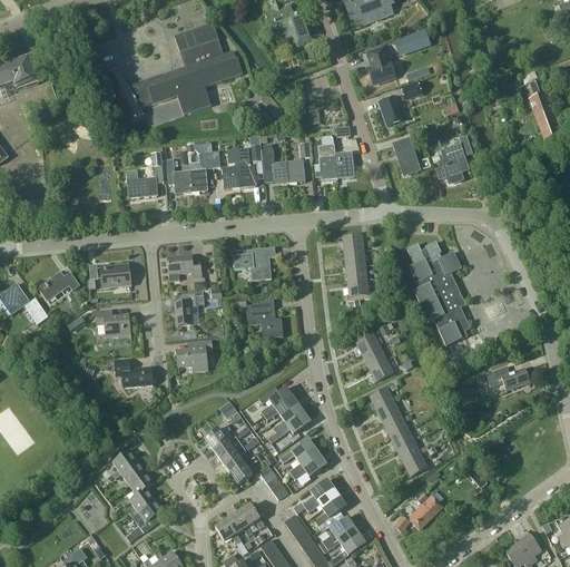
[(268,0),(272,10),(265,12),(269,26),(281,21),(284,30),(291,28),(296,45),(313,39),(304,12),(298,15),(292,0),(268,0)]
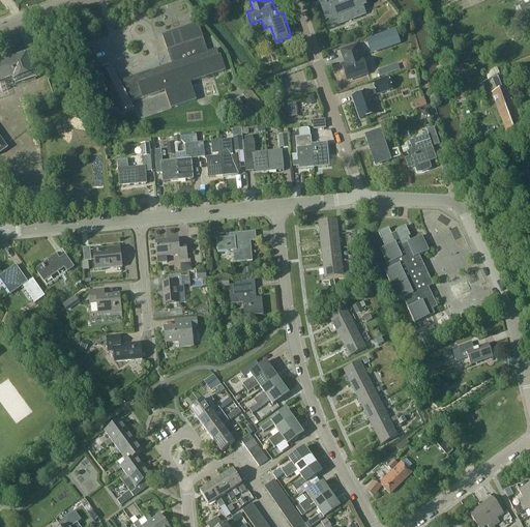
[(365,2),(364,0),(319,0),(325,17),(329,16),(332,24),(365,11),(362,3),(365,2)]
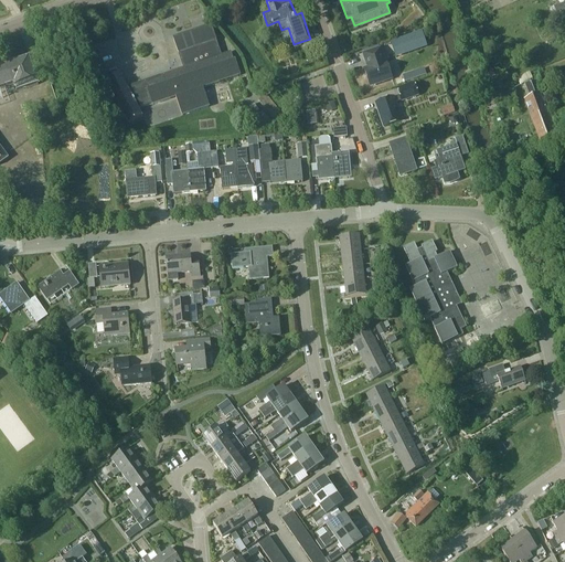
[(560,0),(553,3),(556,11),(564,8),(564,0),(560,0)]
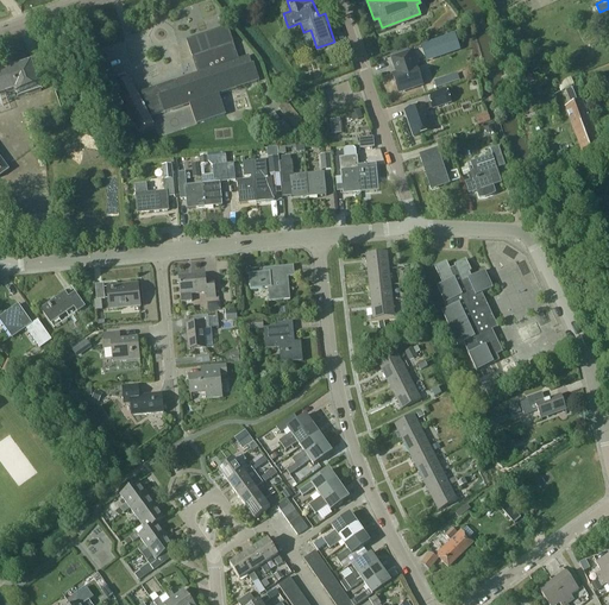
[(186,37),(195,71),(133,89),(130,76),(117,80),(131,130),(156,123),(152,113),(188,102),(193,121),(227,112),(221,89),(258,79),(251,52),(238,56),(233,41),(230,42),(226,25),(186,37)]
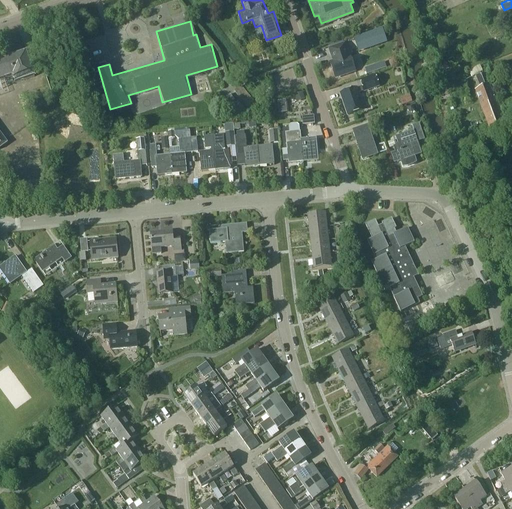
[(368,29),(371,36),(380,33),(378,26),(368,29)]
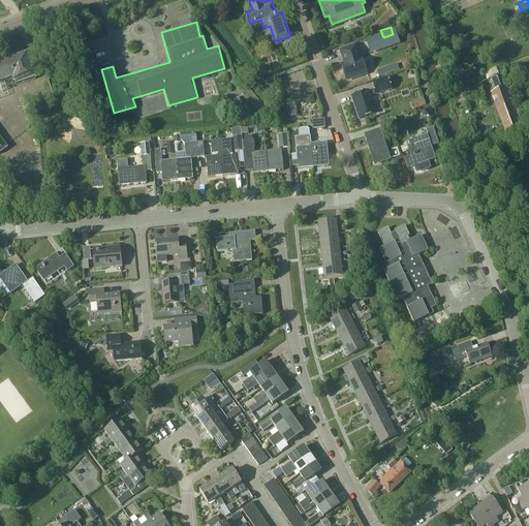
[(354,40),(340,44),(341,49),(355,43),(354,40)]
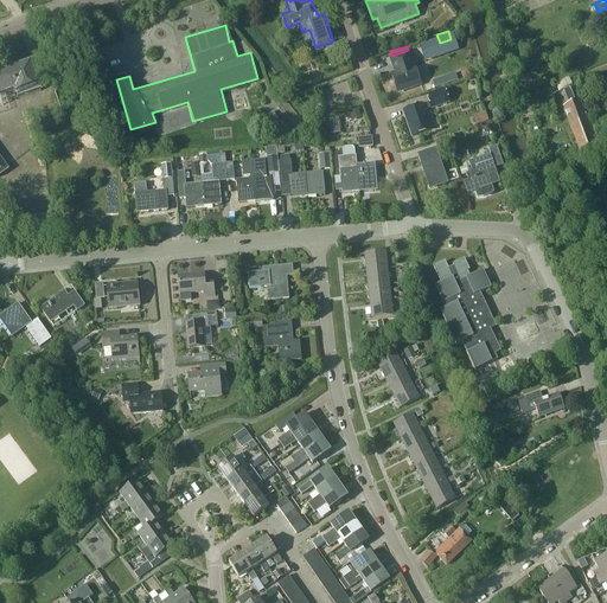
[(413,64),(408,50),(391,56),(396,70),(391,72),(397,89),(421,82),(415,64),(413,64)]
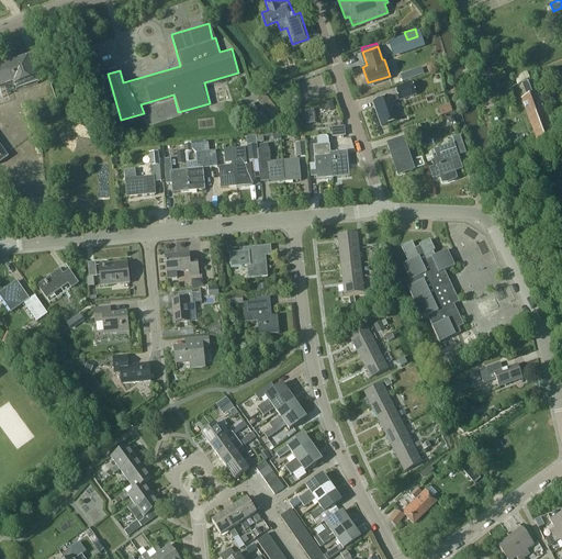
[(0,158),(7,154),(0,145),(0,85),(13,80),(17,88),(37,80),(29,54),(0,64),(0,158)]
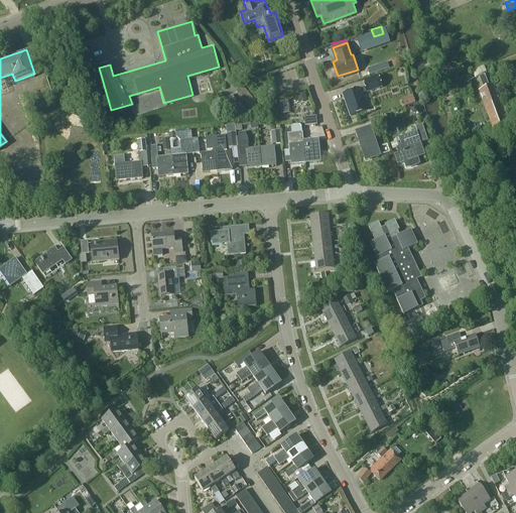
[(387,59),(368,67),(369,73),(389,66),(387,59)]
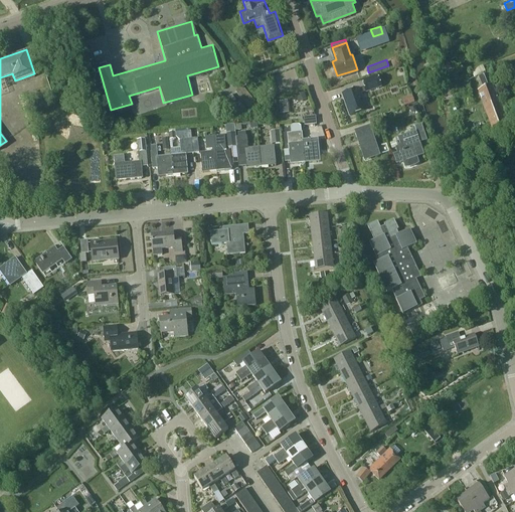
[(486,110),(491,122),(494,131),(495,133),(510,128),(508,125),(508,122),(501,105),(493,83),(489,71),(479,75),(483,87),(478,89),(486,110)]
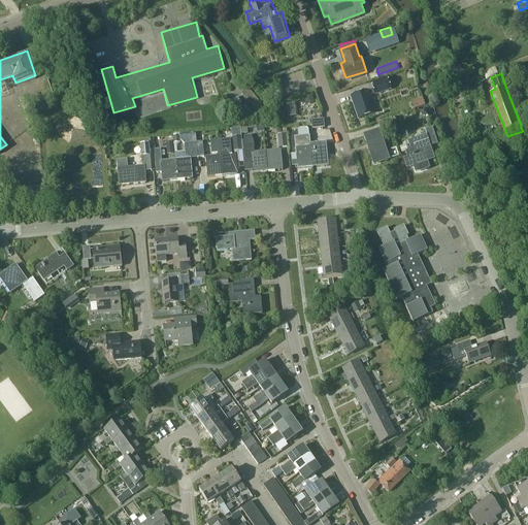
[(370,79),(373,88),(367,89),(351,95),(359,117),(375,111),(369,94),(391,86),(387,74),(370,79)]
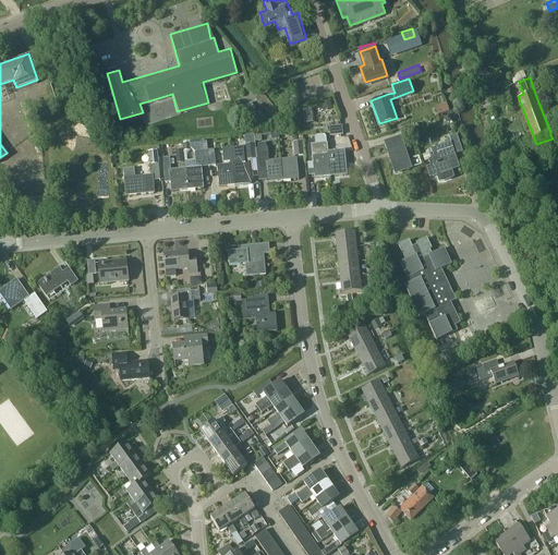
[(332,106),(329,97),(320,100),(323,109),(332,106)]
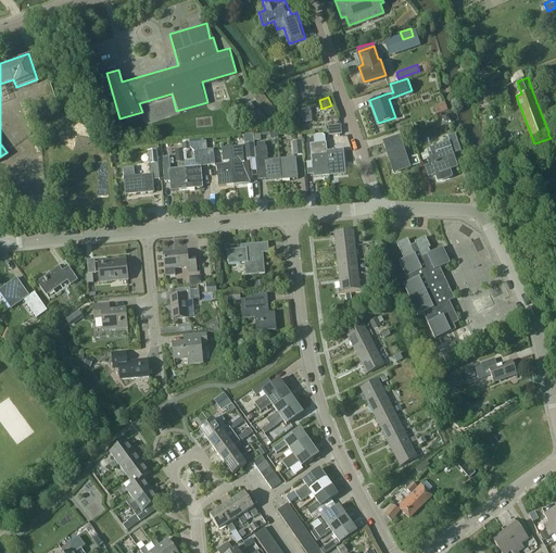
[(250,99),(245,103),(251,110),(255,107),(250,99)]
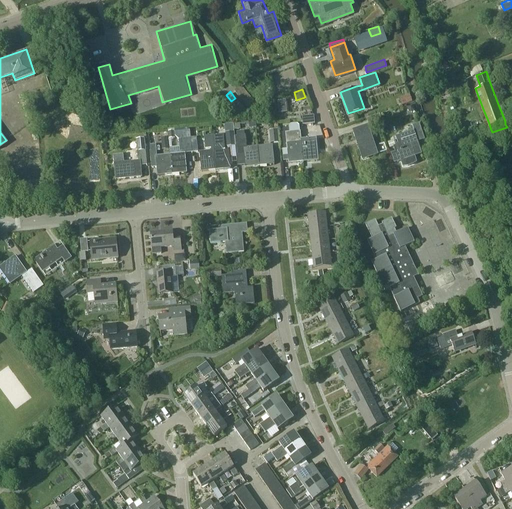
[(398,95),(401,103),(412,99),(410,92),(398,95)]
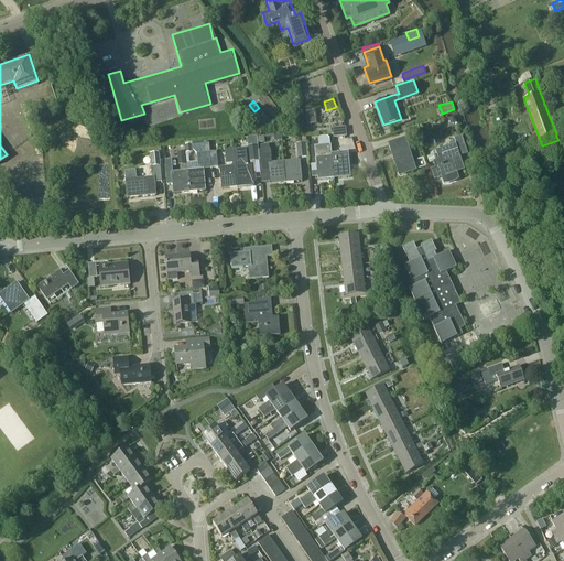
[(306,122),(316,121),(314,107),(305,108),(306,122)]
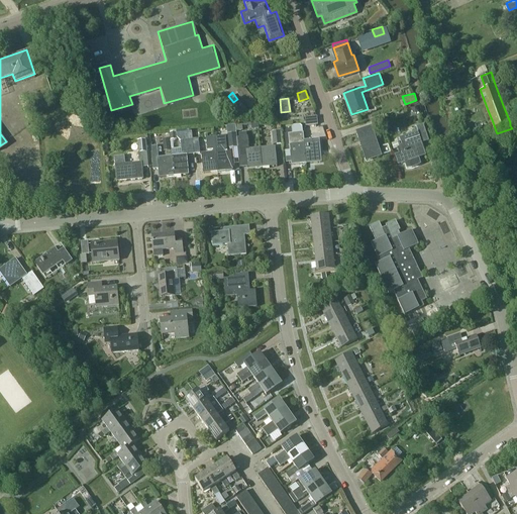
[(370,117),(372,123),(386,119),(383,112),(370,117)]
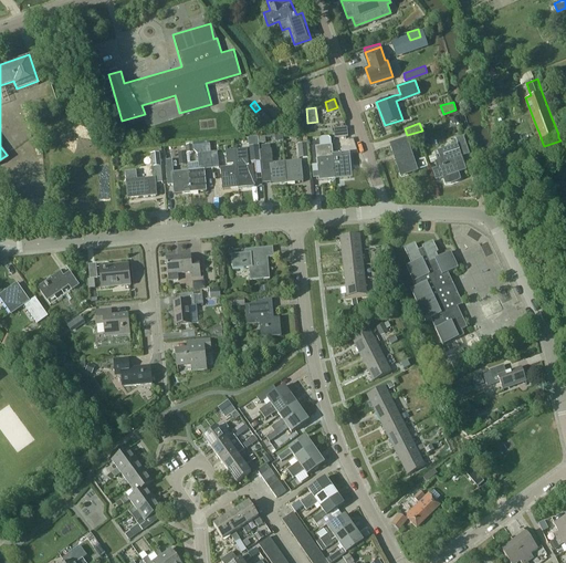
[(334,126),(335,135),(347,134),(347,125),(334,126)]
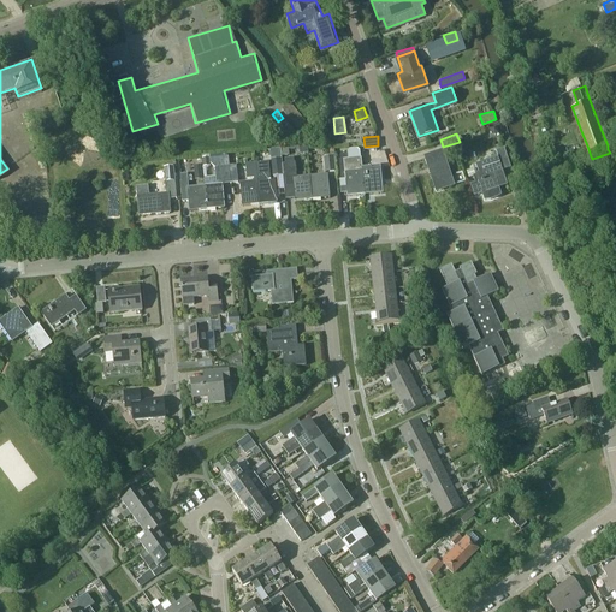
[(507,183),(502,167),(510,165),(504,146),(503,146),(502,147),(493,149),(495,154),(495,155),(492,156),(473,162),(477,172),(473,173),(475,180),(471,182),(471,183),(474,194),(477,192),(483,191),(484,196),(485,198),(491,197),(497,196),(497,195),(502,192),(499,185),(507,183)]
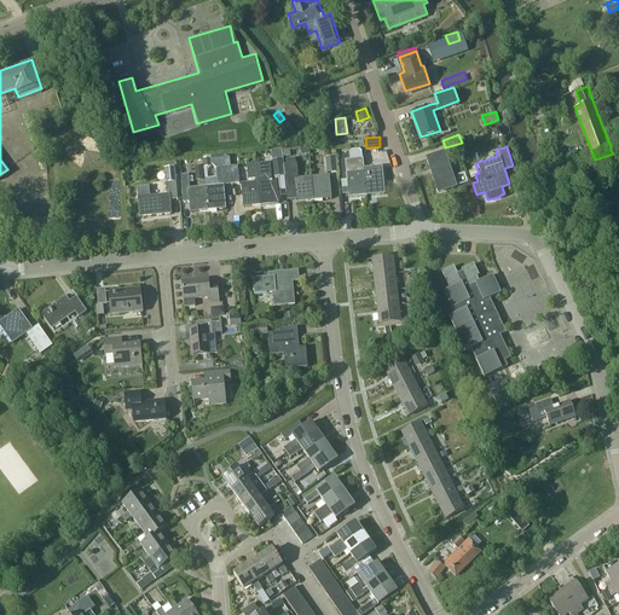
[(348,195),(366,193),(364,169),(362,150),(359,148),(351,148),(348,150),(350,151),(341,152),(342,158),(345,158),(347,178),(341,179),(342,186),(348,186),(348,195)]
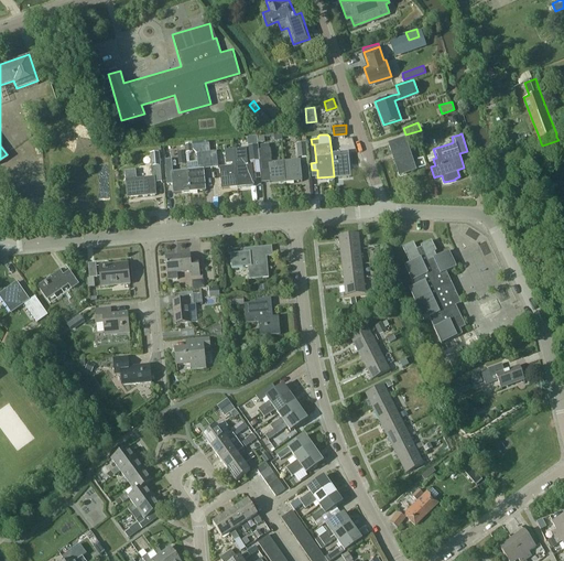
[(389,142),(400,172),(415,168),(404,137),(389,142)]
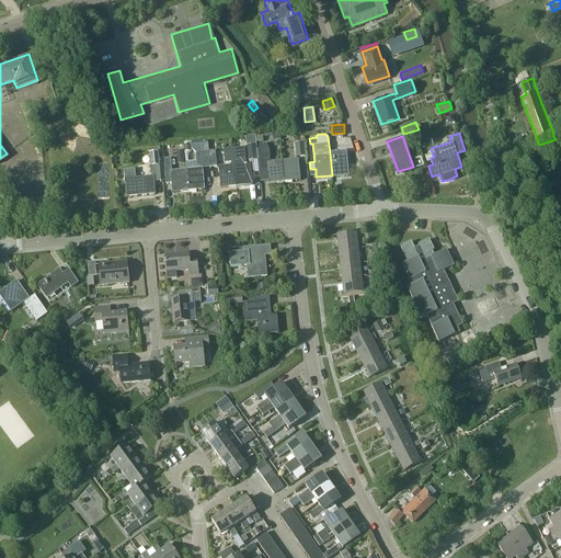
[(199,166),(209,164),(208,148),(207,140),(192,141),(192,147),(195,150),(198,150),(199,166)]
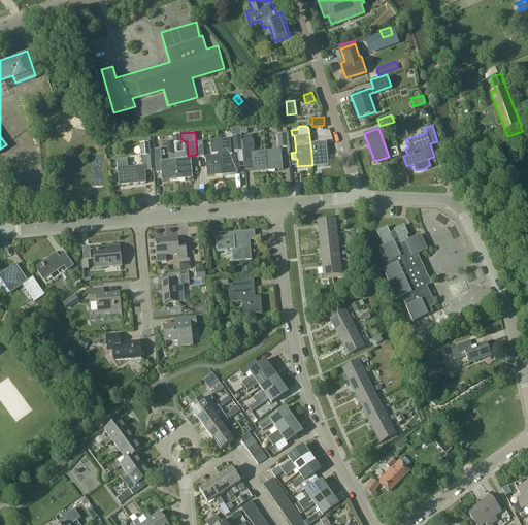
[(287,144),(286,132),(277,133),(278,145),(287,144)]
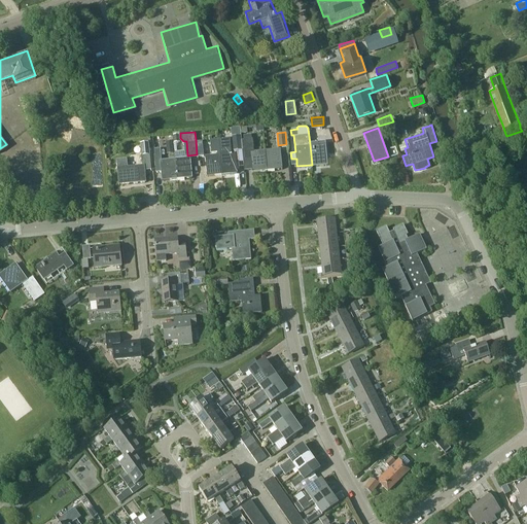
[(242,147),(240,133),(232,134),(233,148),(242,147)]
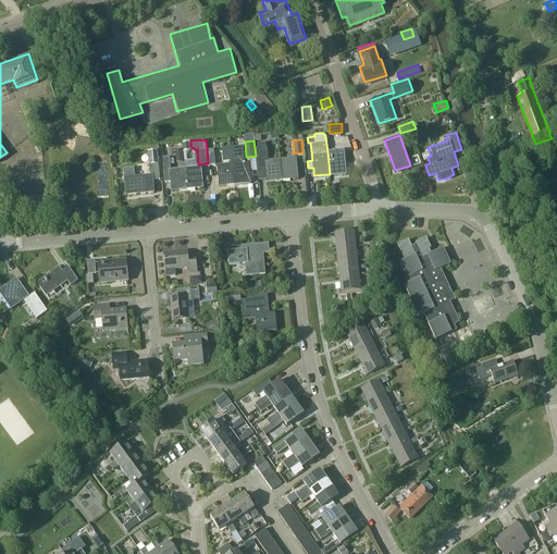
[(231,146),(235,183),(250,182),(248,160),(235,161),(235,159),(242,158),(239,145),(231,146)]
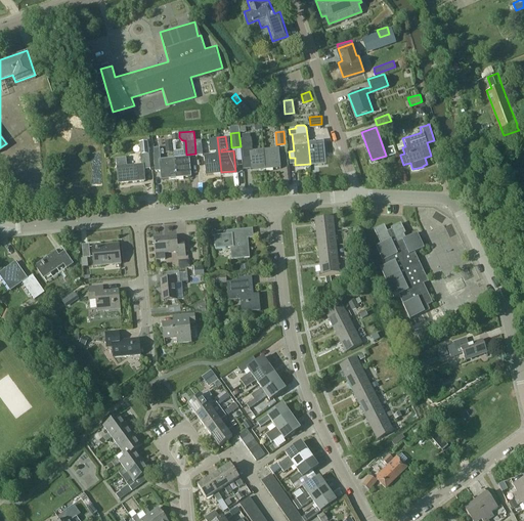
[(265,168),(263,147),(253,149),(251,136),(244,137),(243,137),(242,137),(244,157),(249,156),(251,169),(265,168)]
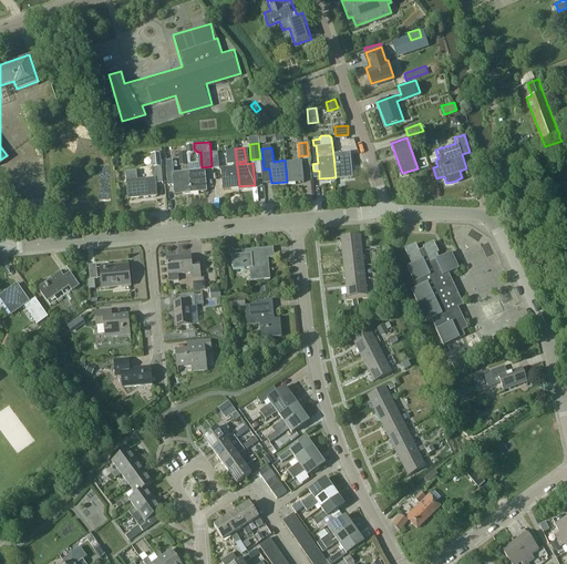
[(239,186),(235,149),(226,149),(227,163),(234,162),(234,165),(220,166),(223,187),(239,186)]
